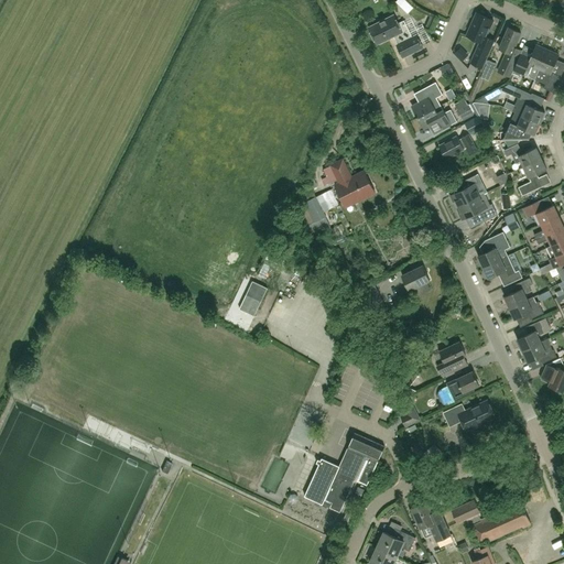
[(481,67),(485,61),(494,41),(485,36),(492,20),(476,13),(466,35),(480,42),(470,62),(481,67)]
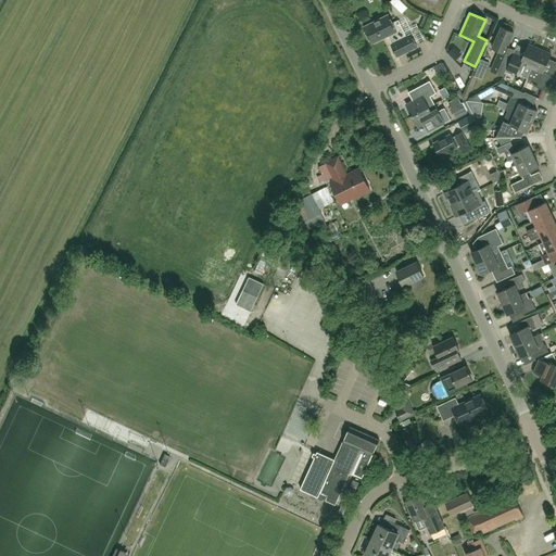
[(396,57),(416,47),(411,35),(406,37),(397,20),(390,24),(387,15),(366,25),(374,41),(388,35),(392,42),(391,43),(396,57)]
